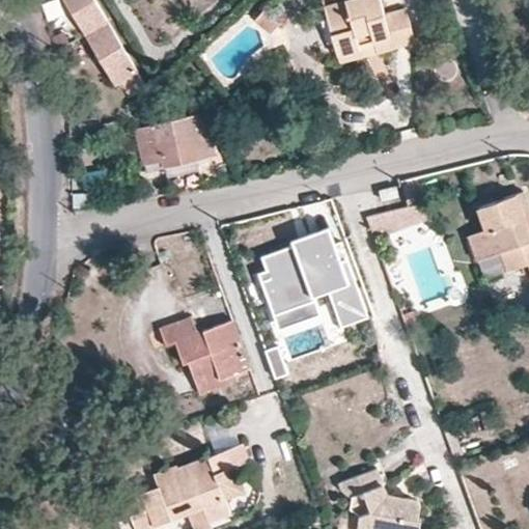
[(91,0),(62,0),(84,35),(105,22),(91,0)]
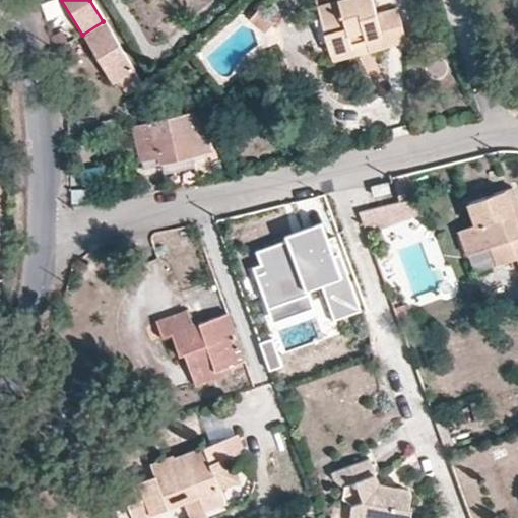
[(314,0),(317,10),(339,3),(337,0),(314,0)]
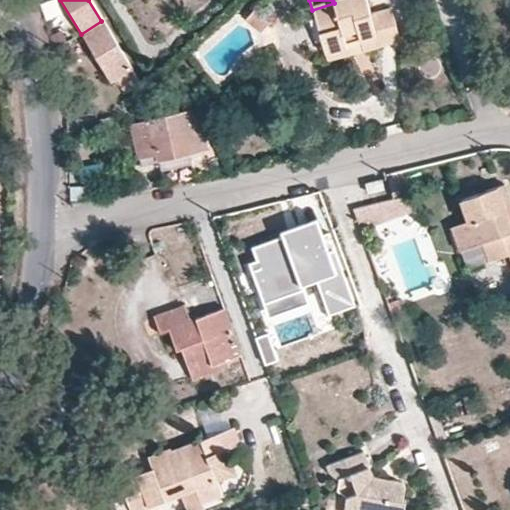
[(332,0),(334,3),(312,10),(325,56),(347,50),(346,46),(360,41),(363,52),(401,41),(391,10),(370,16),(364,0),(332,0)]
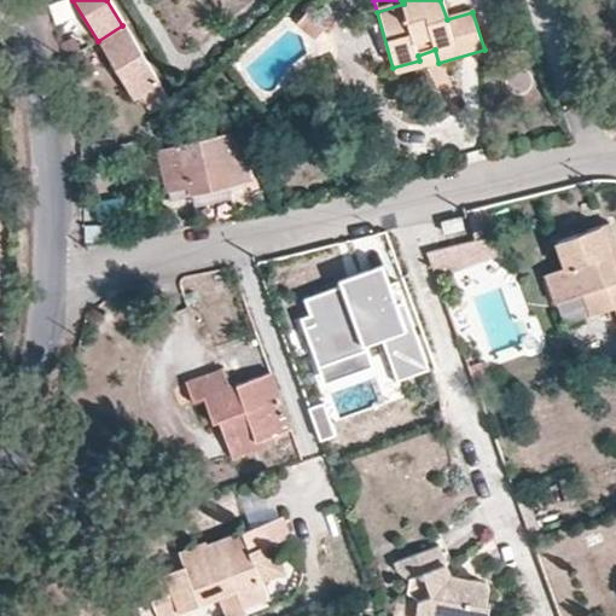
[(122,25),(98,41),(131,98),(156,82),(155,81),(122,25)]
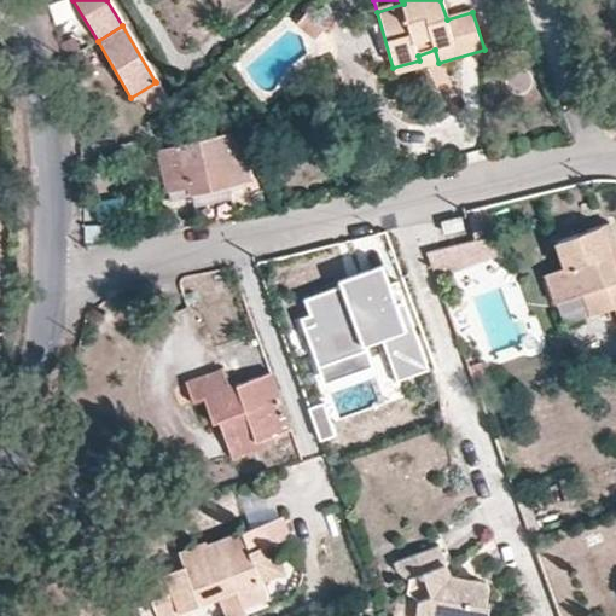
[(393,68),(395,75),(439,63),(435,50),(418,56),(419,60),(393,68)]
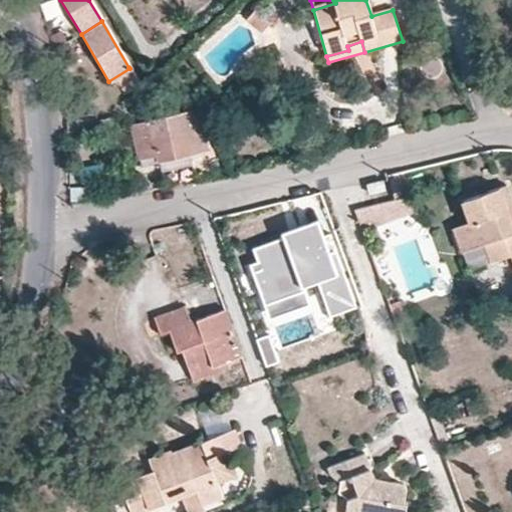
[(148,120),(158,163),(206,152),(201,128),(198,119),(187,110),(148,120)]
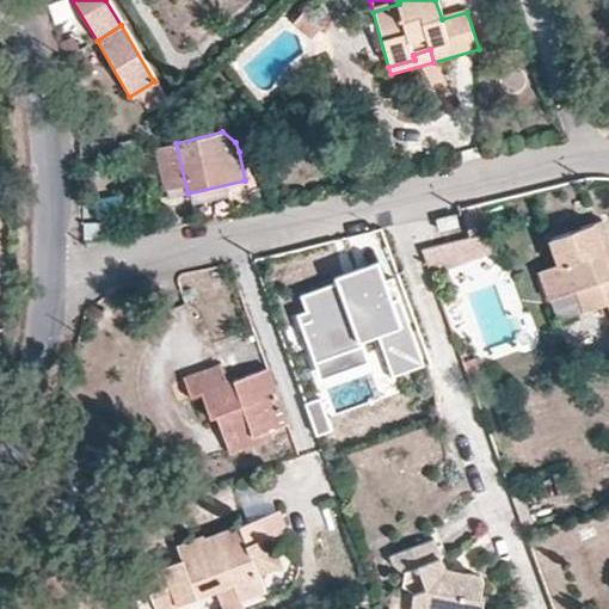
[(96,201),(98,222),(125,219),(123,198),(96,201)]
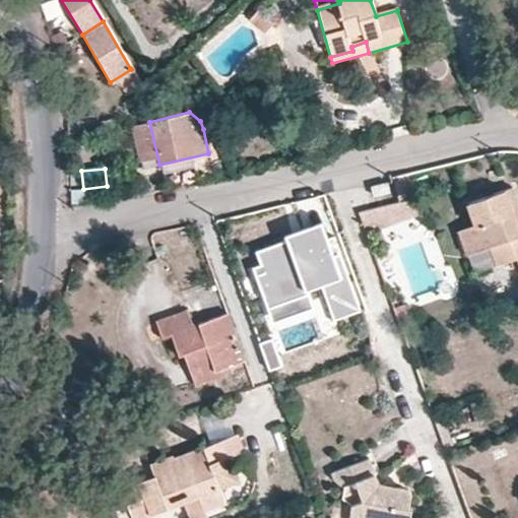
[(419,213),(406,174),(389,178),(395,201),(354,213),(363,235),(419,213)]
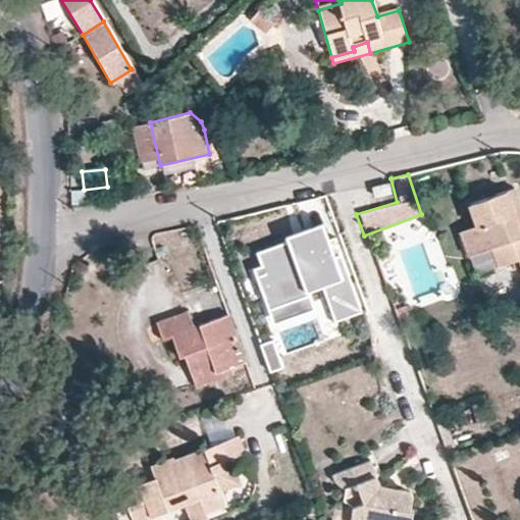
[(388,194),(386,185),(370,189),(371,198),(388,194)]
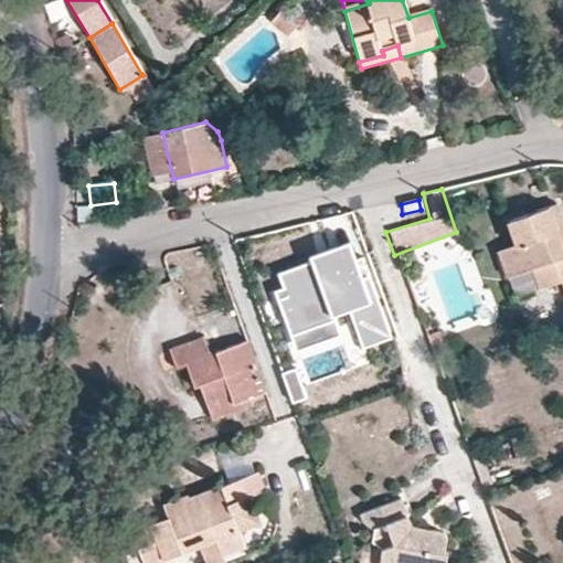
[(562,250),(556,232),(562,226),(554,202),(508,220),(516,244),(508,246),(518,275),(533,269),(540,288),(562,282),(562,280),(562,250)]
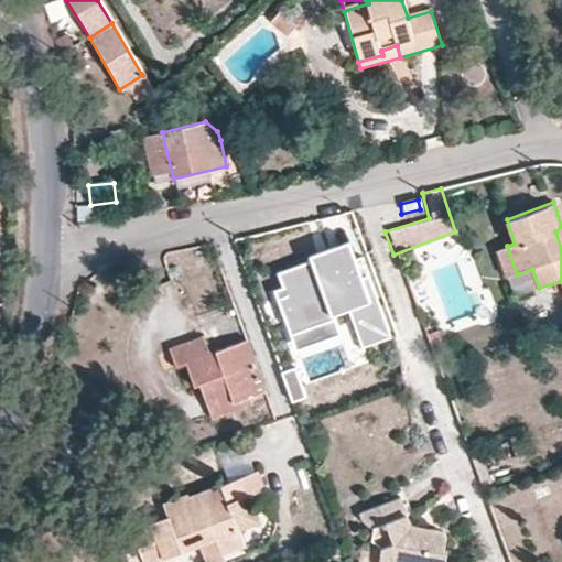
[(507,246),(497,249),(507,277),(517,274),(507,246)]
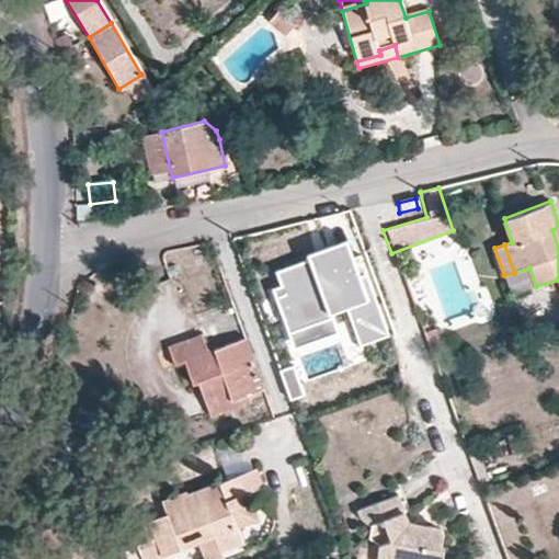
[(363,284),(350,247),(315,259),(317,263),(277,277),(286,299),(280,301),(295,341),(335,324),(334,320),(348,315),(362,351),(391,340),(369,281),(363,284)]
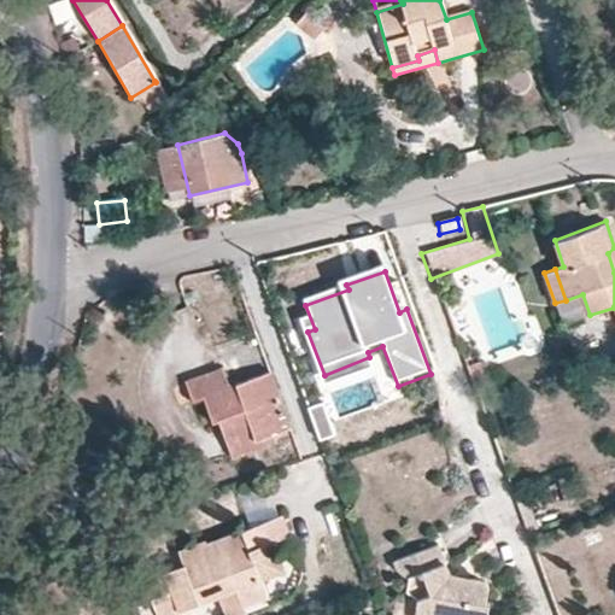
[(287,429),(267,374),(227,388),(221,372),(183,385),(191,403),(200,399),(210,426),(217,423),(222,439),(250,428),(253,441),(269,437),(287,429)]
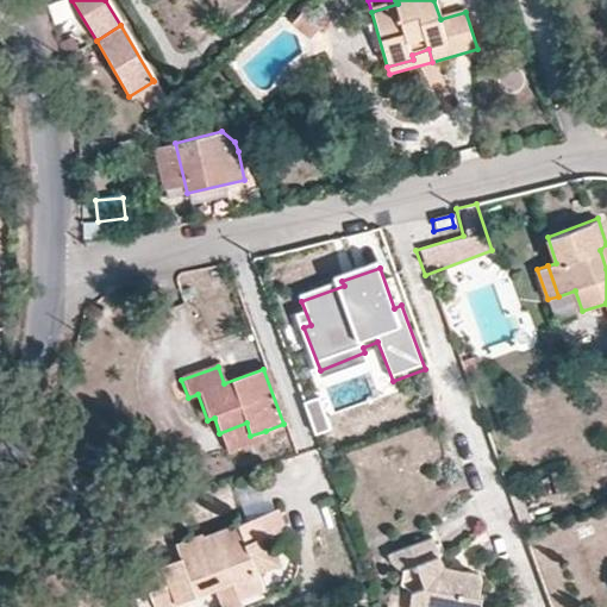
[(319,400),(304,406),(315,438),(331,432),(319,400)]
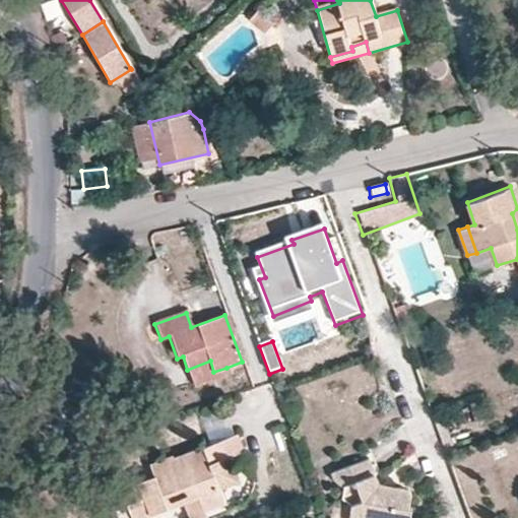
[(187,370),(193,387),(229,374),(227,368),(213,372),(210,361),(187,370)]
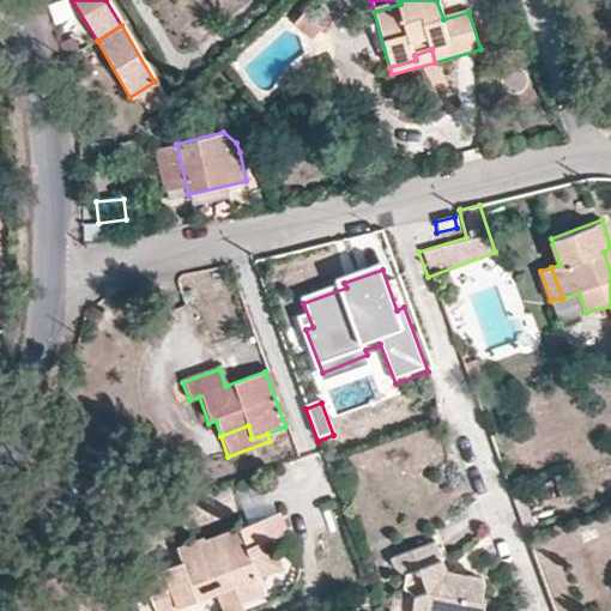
[(254,492),(233,498),(237,518),(260,512),(254,492)]
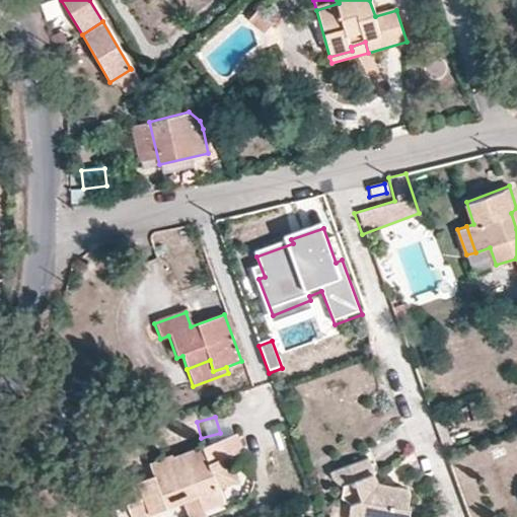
[(150,514),(180,503),(196,497),(201,511),(222,503),(218,489),(234,483),(226,458),(240,453),(233,435),(171,459),(171,457),(148,465),(151,475),(125,485),(130,501),(126,503),(130,516),(151,516),(150,514)]
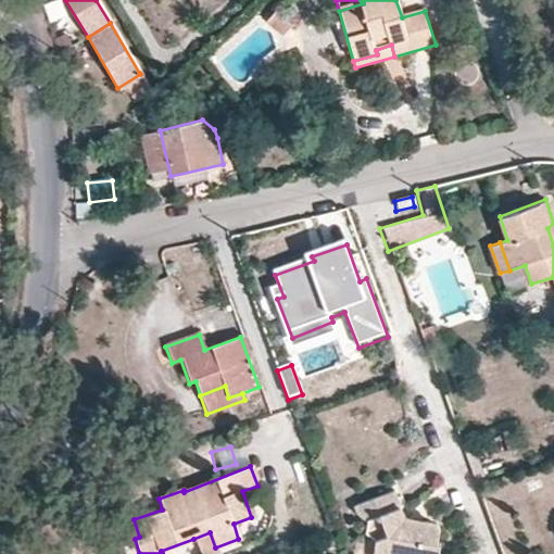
[(363,524),(362,533),(368,542),(366,553),(433,553),(436,543),(431,542),(433,524),(404,518),(392,490),(354,504),(363,524)]
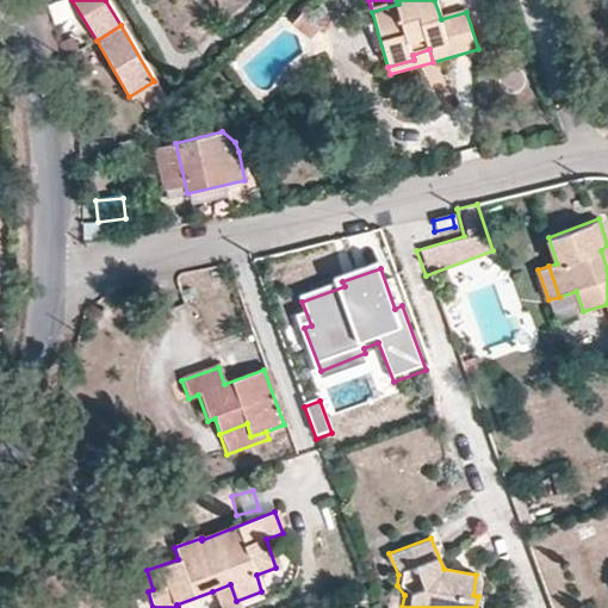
[(237,607),(236,601),(230,584),(212,591),(218,607),(237,607)]
